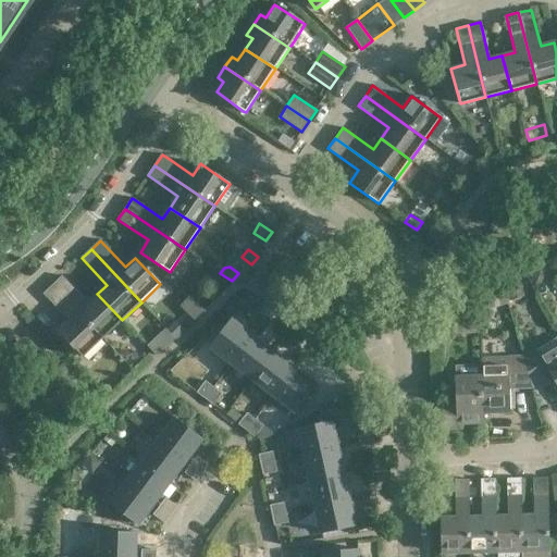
[(540,270),(529,275),(534,286),(541,283),(543,276),(540,270)]
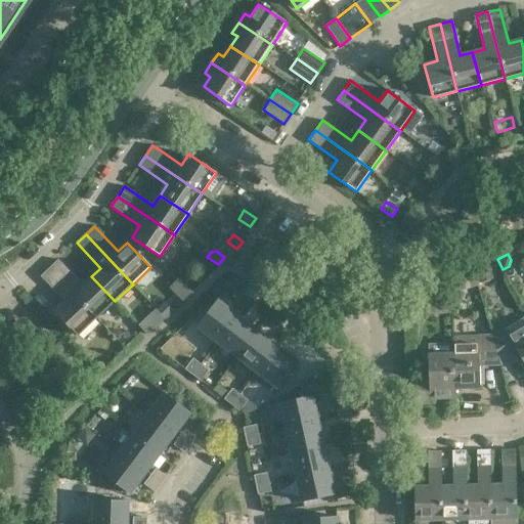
[(58,260),(50,268),(97,317),(115,301),(91,276),(82,285),(58,260)]
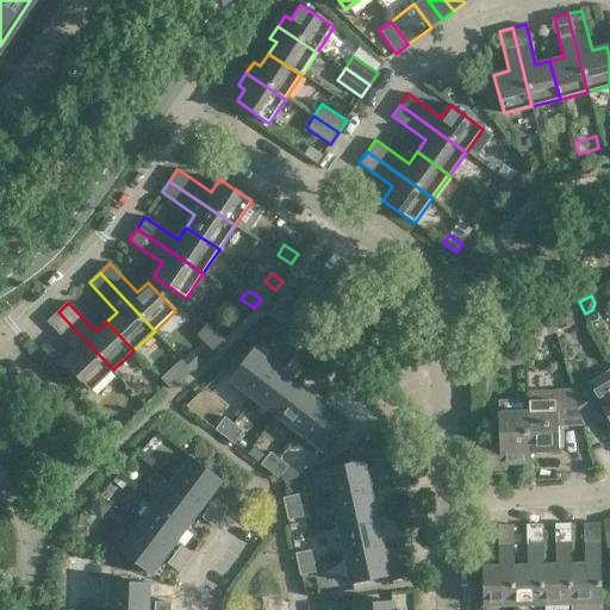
[(551,313),(558,330),(574,324),(567,306),(551,313)]
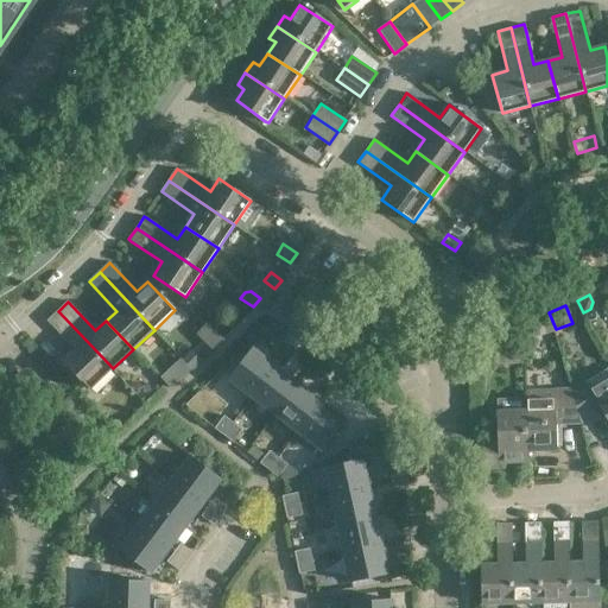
[(529,314),(520,316),(521,333),(552,324),(548,309),(529,314)]
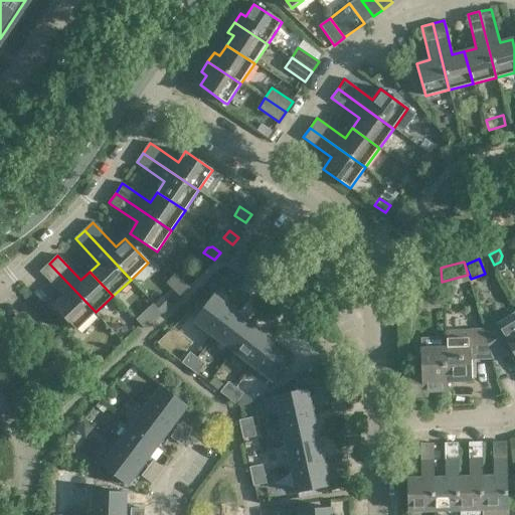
[(96,312),(49,264),(41,273),(63,296),(54,305),(77,330),(96,312)]
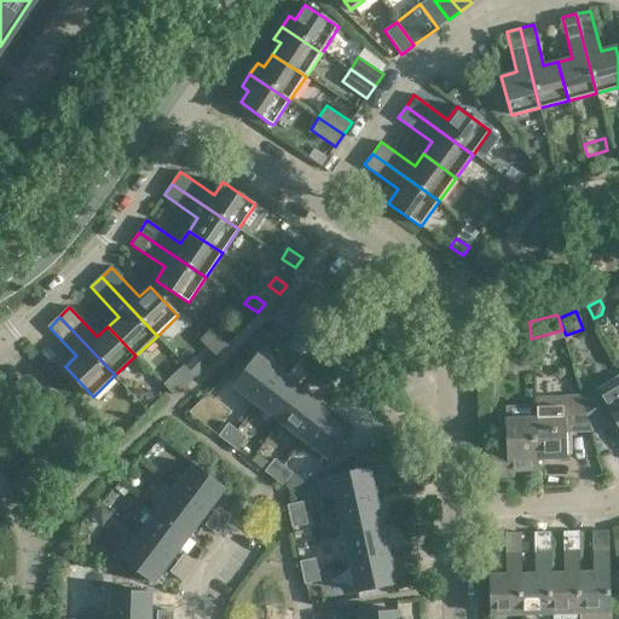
[(282,374),(258,356),(233,387),(256,405),(282,374)]
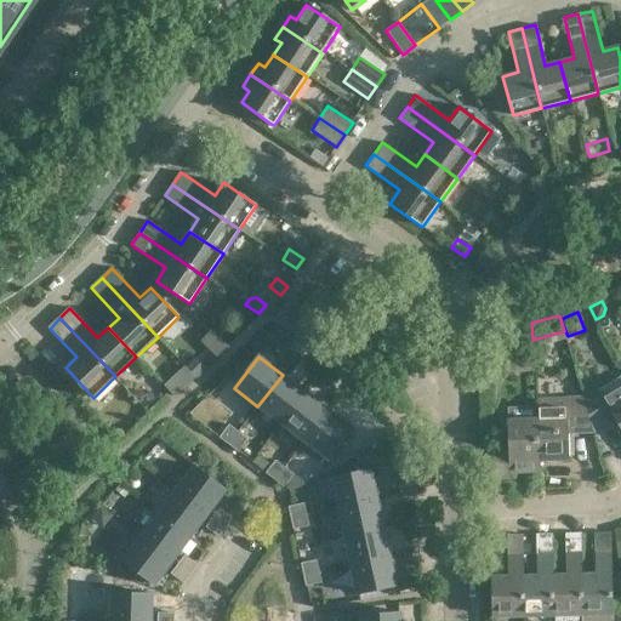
[(186,368),(188,370),(195,377),(205,368),(195,358),(186,368)]
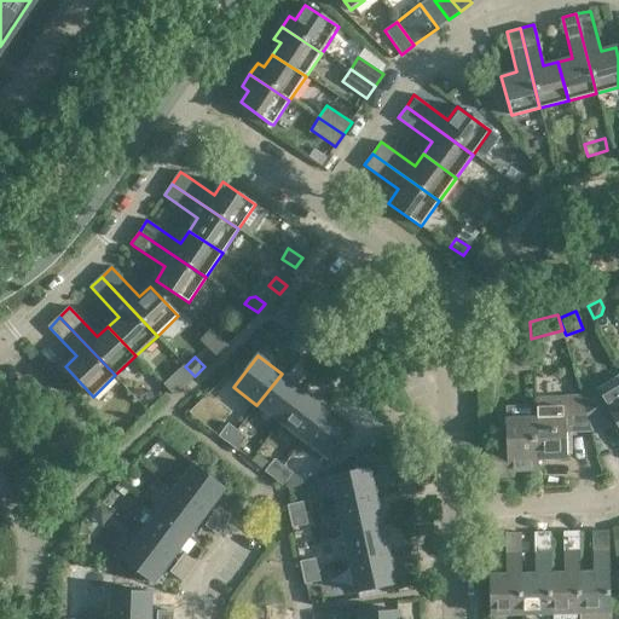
[(305,392),(282,374),(256,405),(279,423),(305,392)]
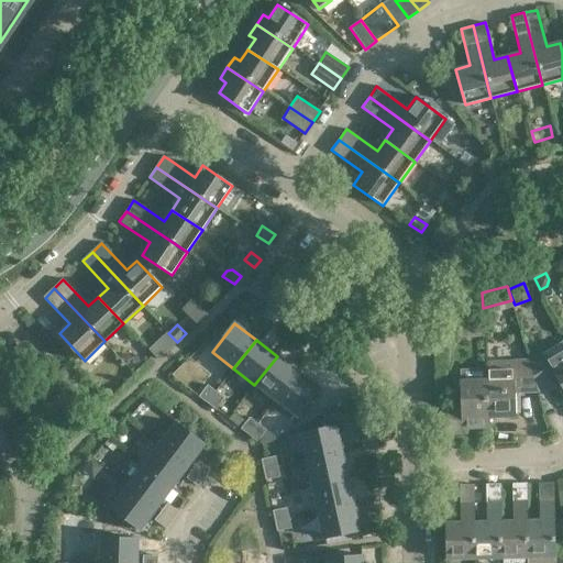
[(562,340),(541,353),(541,352),(527,361),(537,392),(559,378),(562,387),(562,340)]
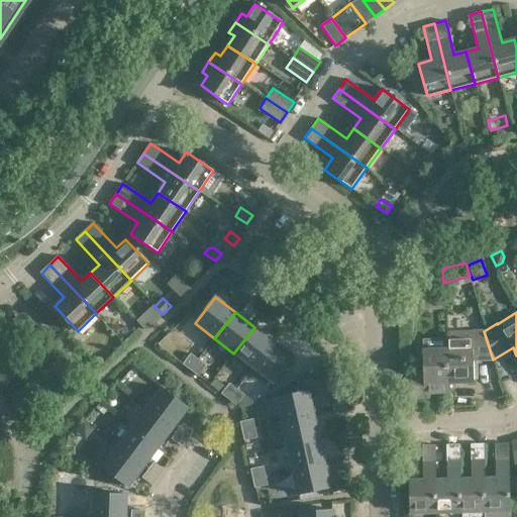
[(136,320),(141,326),(145,330),(151,324),(142,315),(136,320)]
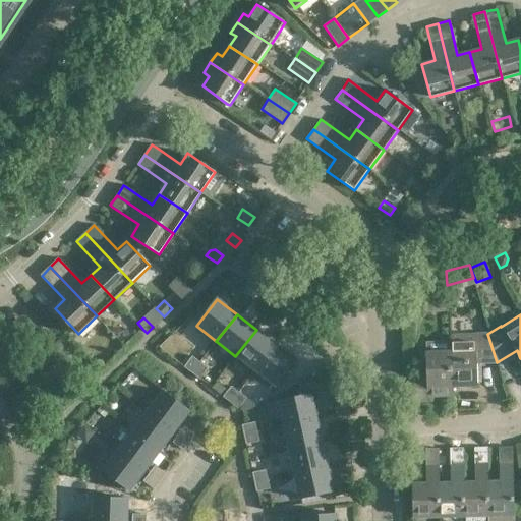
[(255,371),(276,345),(256,330),(235,356),(255,371)]
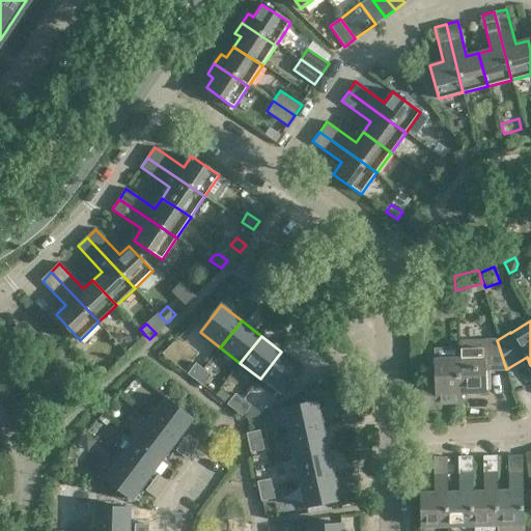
[(458,340),(458,347),(458,360),(459,360),(460,392),(486,391),(486,369),(506,369),(497,340),(481,340),(481,339),(458,340)]
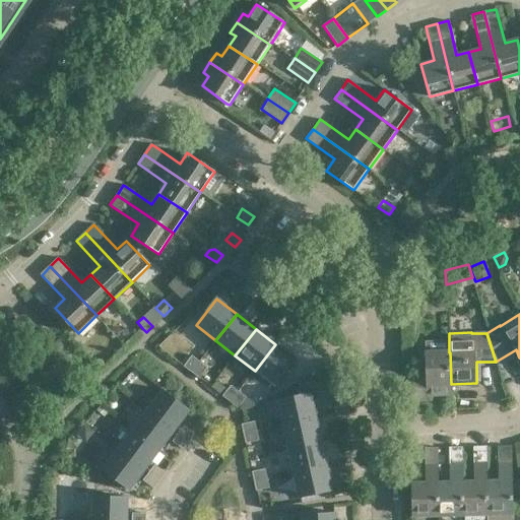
[(426,341),(426,353),(427,375),(412,375),(413,403),(427,402),(427,394),(451,393),(451,384),(450,352),(449,352),(449,340),(426,341)]
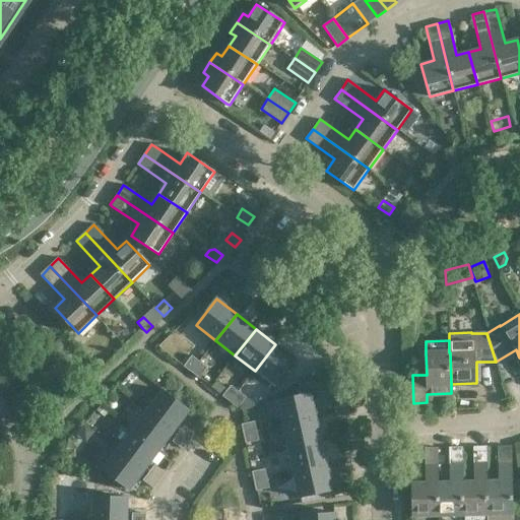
[(295,360),(275,344),(255,371),(274,386),(295,360)]
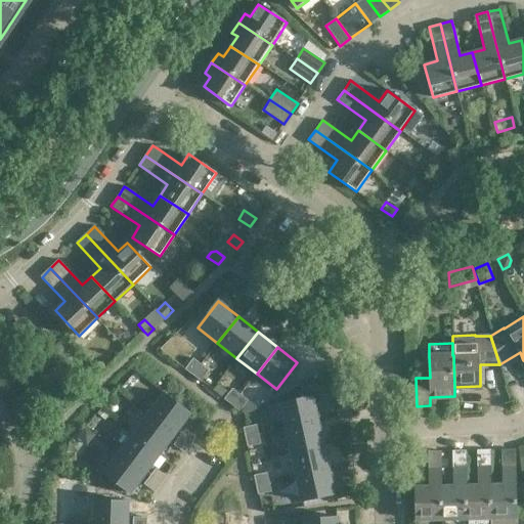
[(192,375),(201,364),(193,358),(184,368),(192,375)]
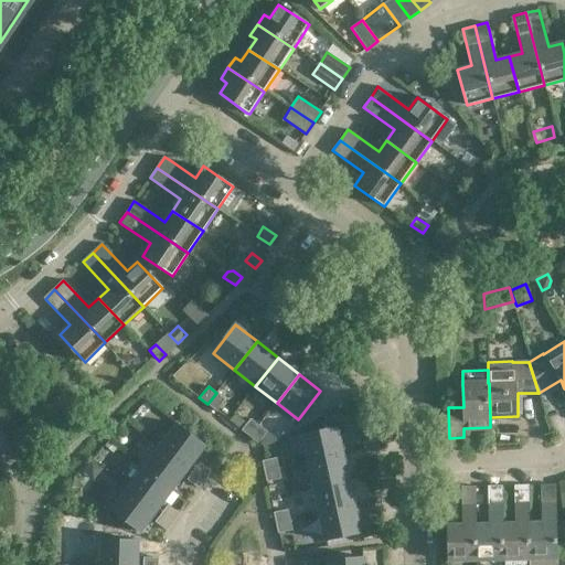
[(216,393),(208,404),(216,411),(225,398),(216,393)]
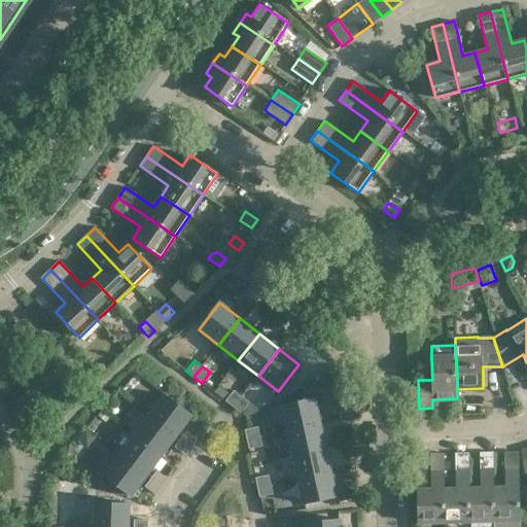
[(234,390),(225,401),(233,407),(241,396),(234,390)]
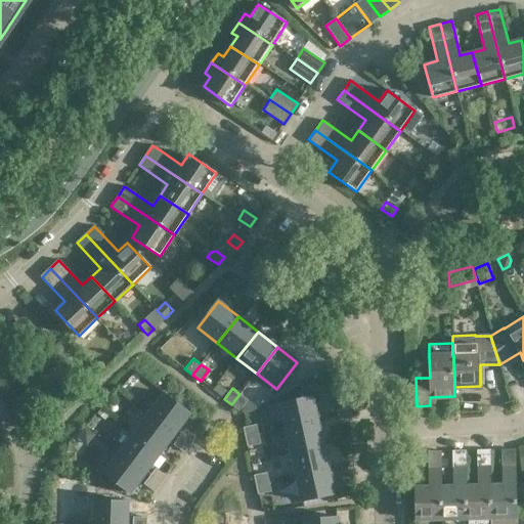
[(189,415),(163,394),(147,413),(174,434),(189,415)]
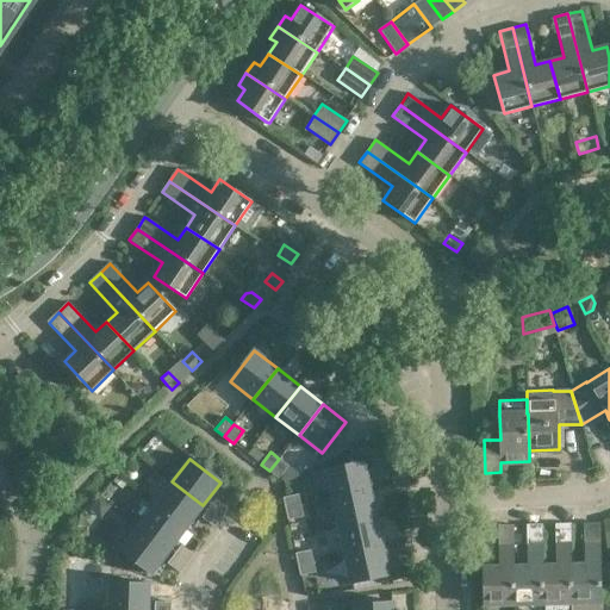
[(279,459),(269,471),(279,478),(288,466),(279,459)]
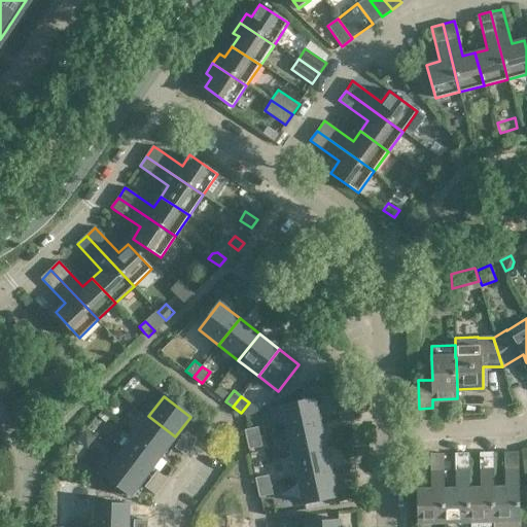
[(280,408),(286,432),(319,425),(314,399),(280,408)]
